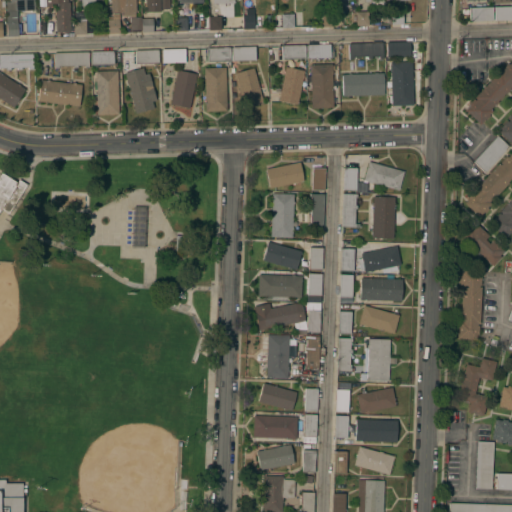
[(34,0),(34,10),(5,11),(5,2),(10,2),(9,0),(34,0)]
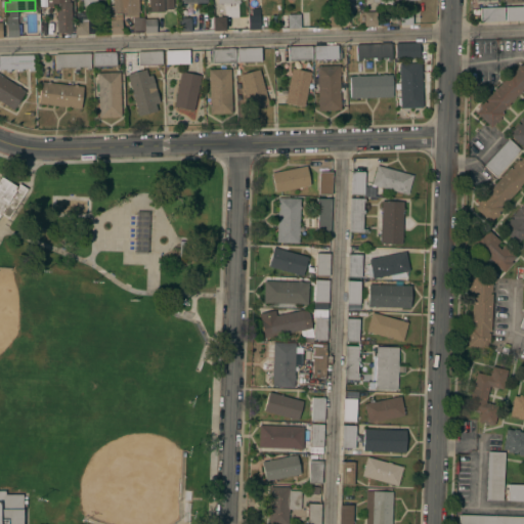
[(69,0),(69,2),(71,2),(72,33),(57,33),(56,7),(46,7),(45,0),(69,0)]
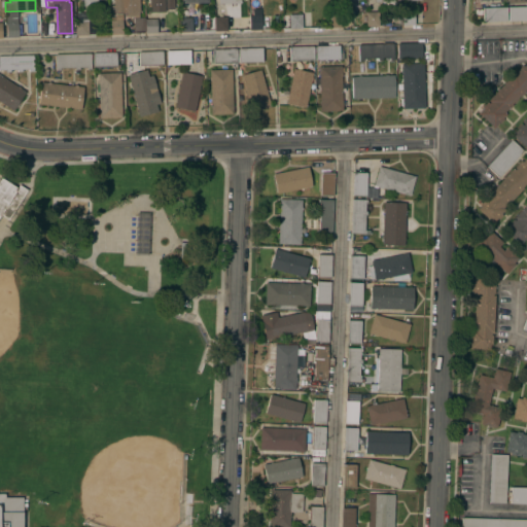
[(139,0),(139,12),(138,12),(138,16),(125,16),(124,13),(113,13),(113,0),(139,0)]
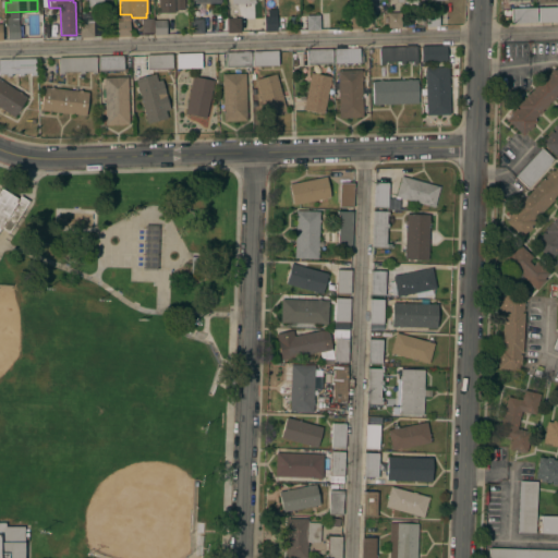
[(184,0),(184,10),(174,10),(174,13),(158,13),(157,0),(184,0)]
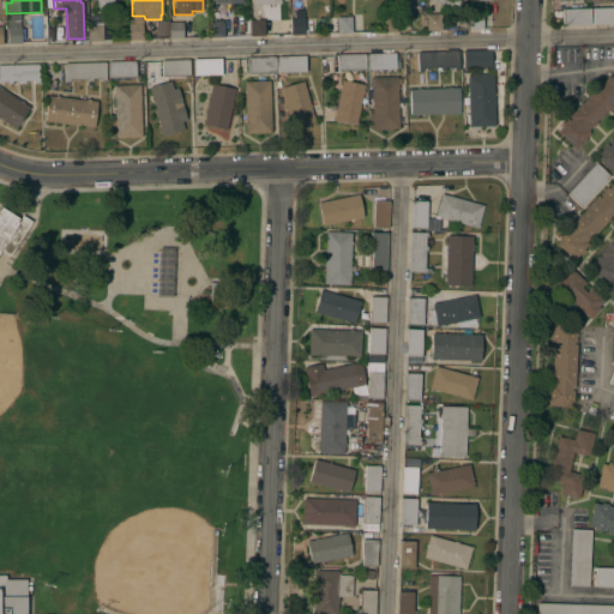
[(591,8),(613,7),(613,24),(593,25),(591,8)]
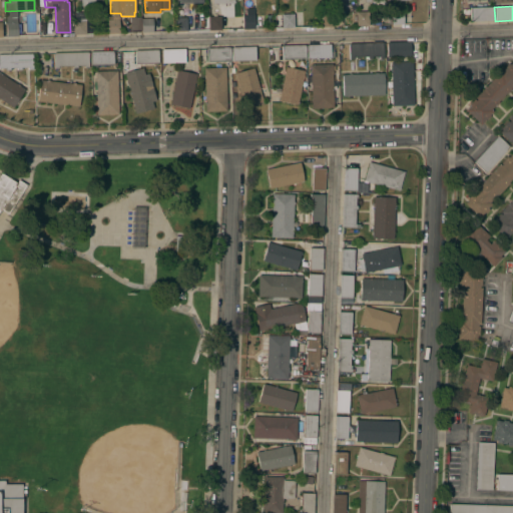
[(492,7),(493,21),(470,21),(469,8),(492,7)]
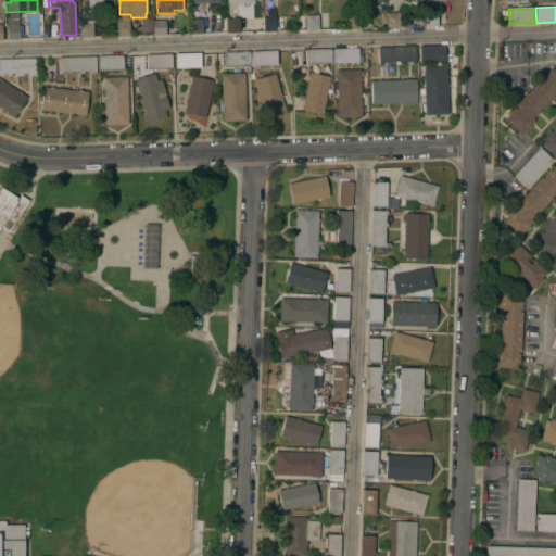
[(263,17),(266,16),(266,10),(275,9),(275,32),(263,32),(263,17)]
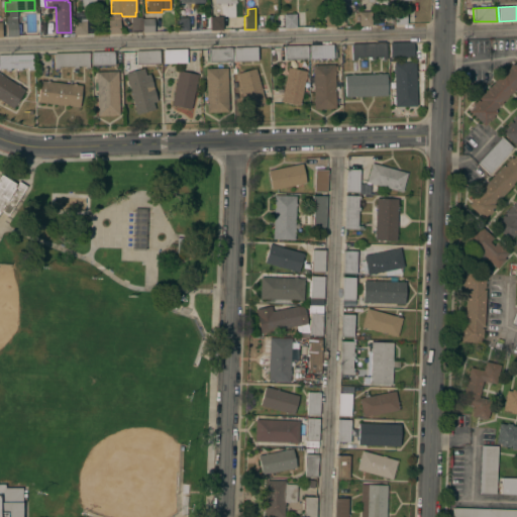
[(406,24),(395,25),(394,11),(406,11),(406,24)]
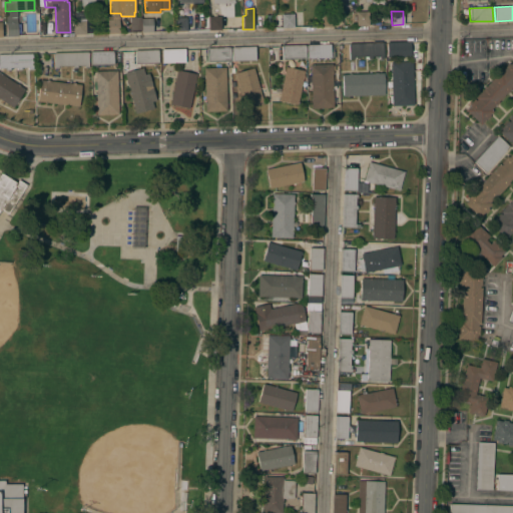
[(16,12),(18,37),(6,37),(5,12),(16,12)]
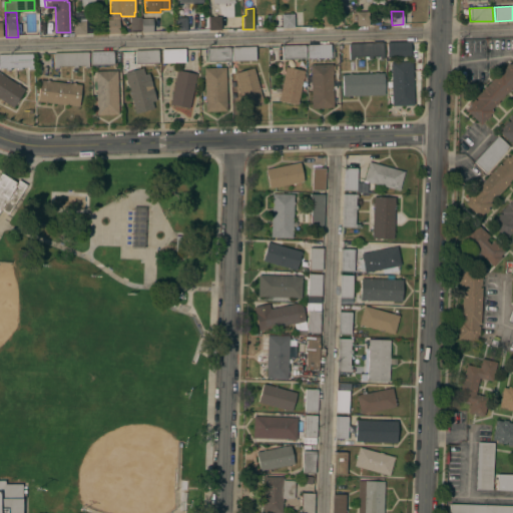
[(74,21),(74,13),(85,12),(85,19),(85,34),(73,34),(73,21),(74,21)]
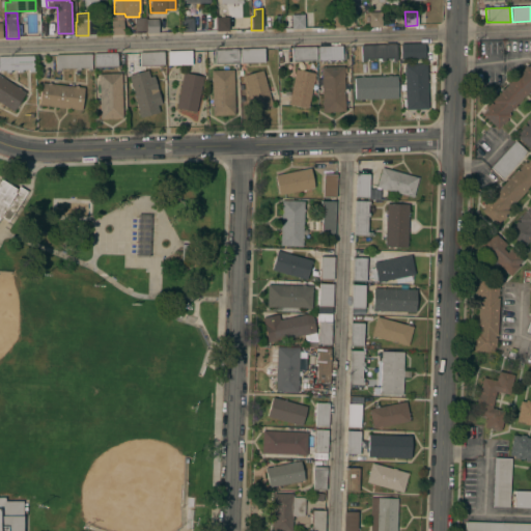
[(333,28),(332,14),(344,12),(345,27),(333,28)]
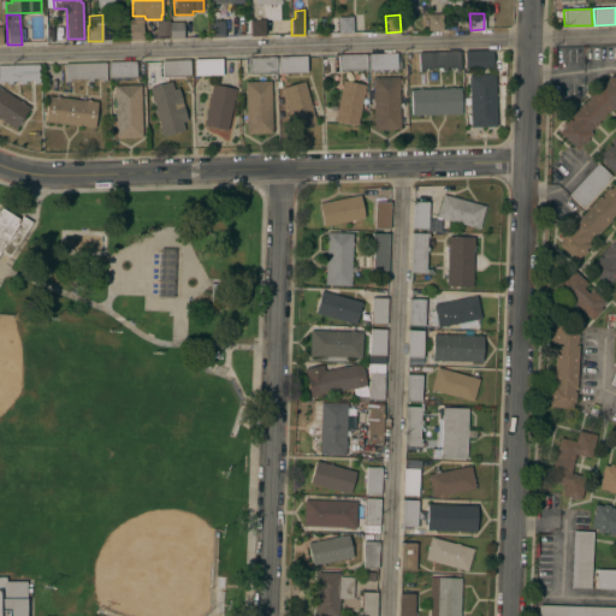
[(427,31),(427,15),(442,15),(443,30),(427,31)]
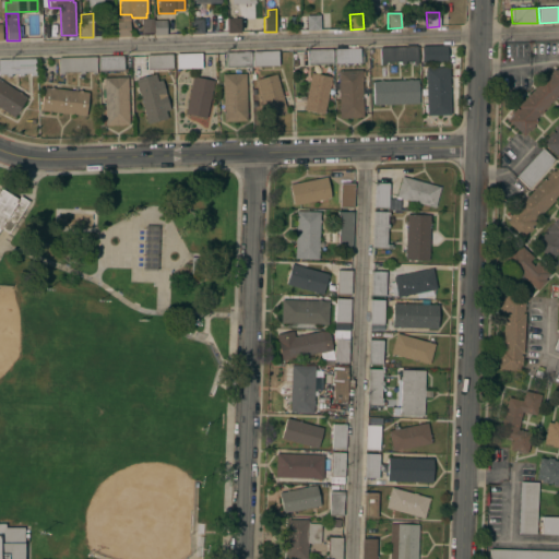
[(320,31),(306,31),(306,15),(320,15),(320,31)]
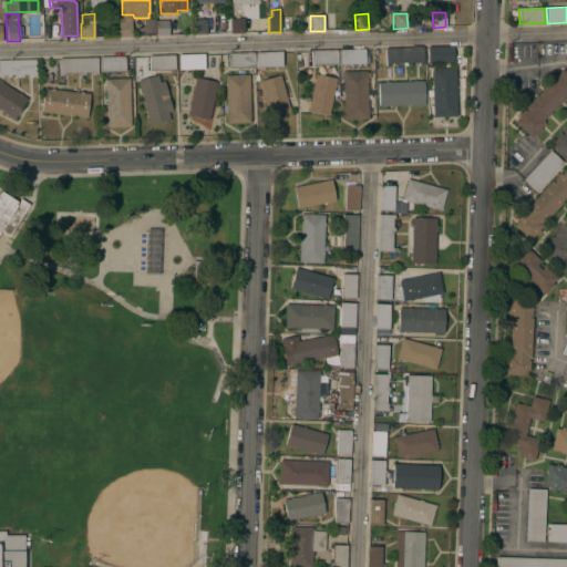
[(229,19),(244,18),(244,33),(230,33),(229,19)]
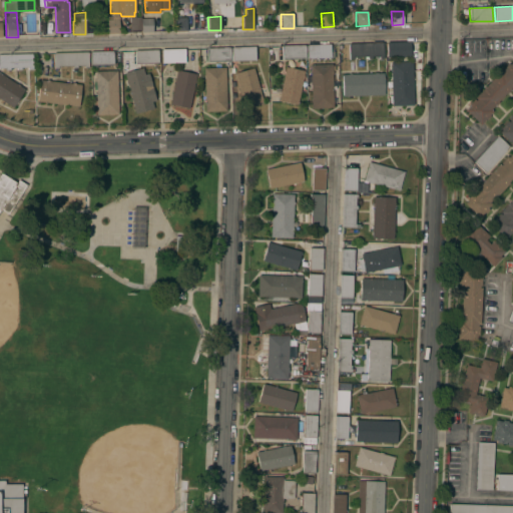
[(141,31),(129,31),(129,17),(140,17),(140,19),(141,31)]
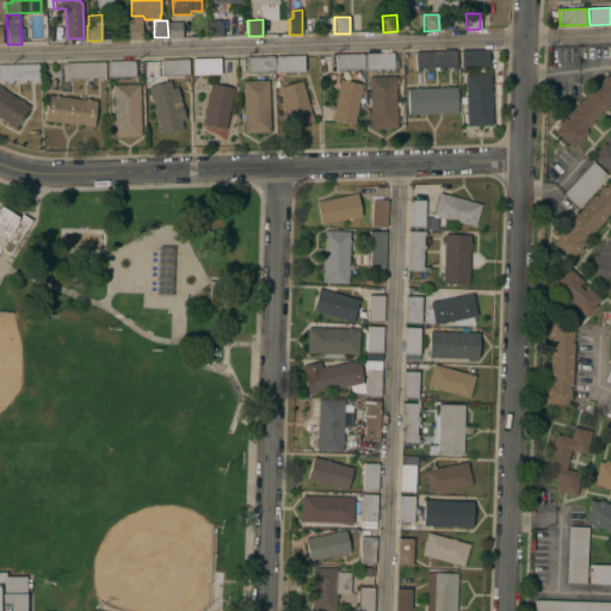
[(222,20),(222,37),(208,37),(208,22),(222,20)]
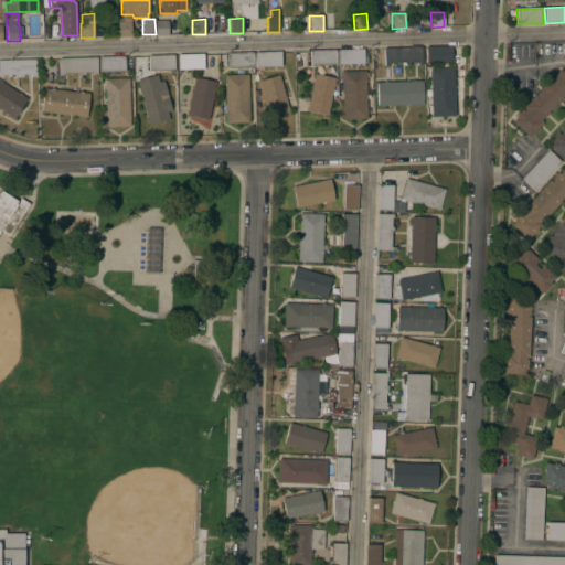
[(168,20),(168,35),(156,36),(156,34),(155,21),(168,20)]
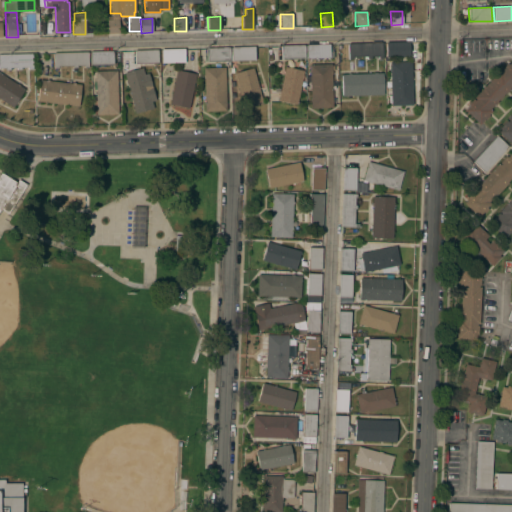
[(118,19),(119,33),(107,33),(107,20),(118,19)]
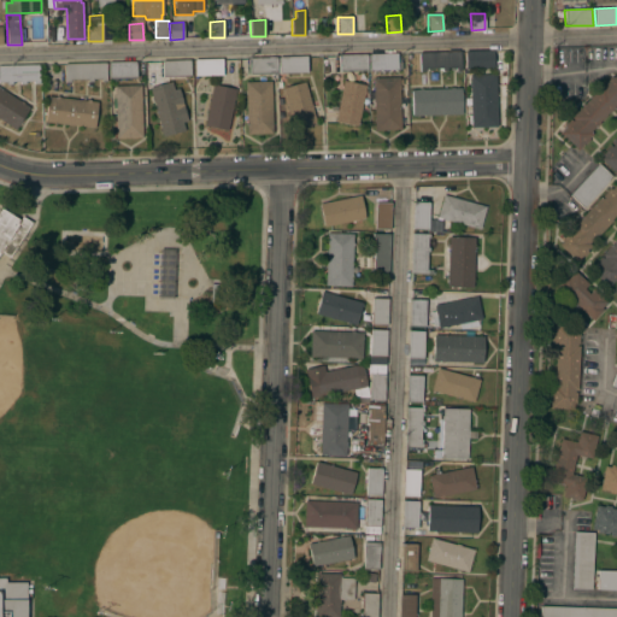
[(465,68),(465,52),(493,51),(493,68),(465,68)]
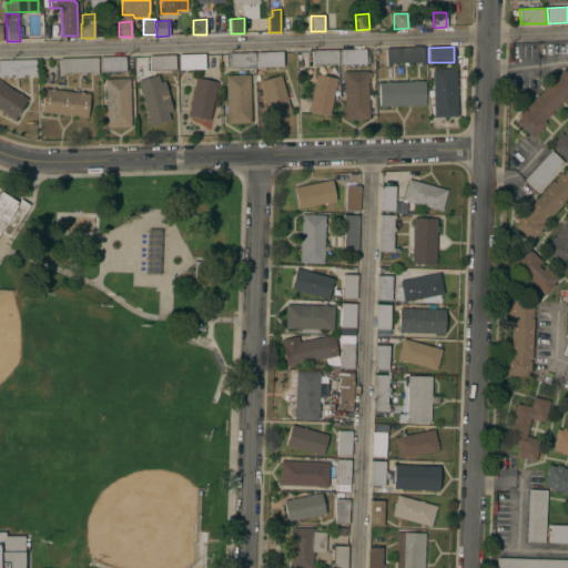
[(424,48),(424,64),(419,66),(419,62),(412,63),(412,66),(407,66),(407,63),(391,63),(391,66),(386,67),(385,49),(424,48)]
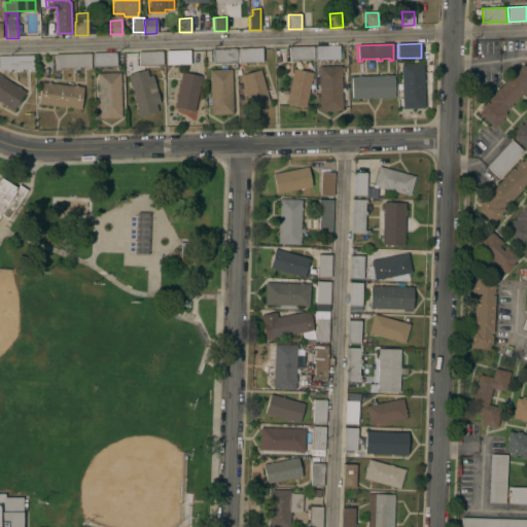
[(315,61),(315,46),(339,45),(339,60),(315,61)]
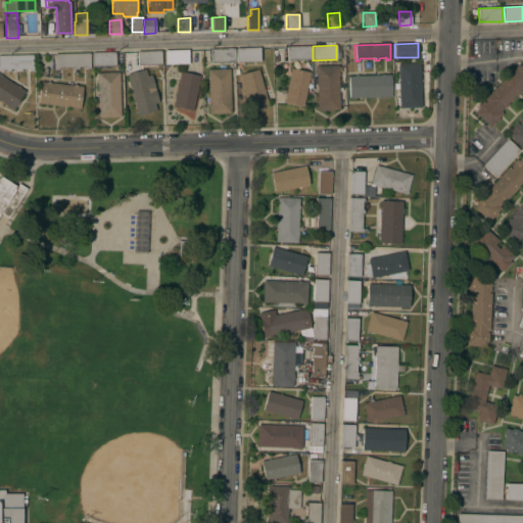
[(287,61),(287,46),(311,46),(311,60),(287,61)]
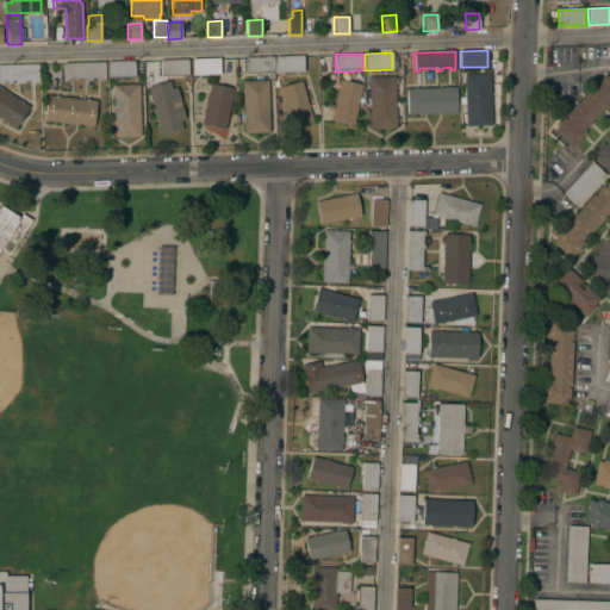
[(247,74),(246,57),(274,56),(274,73),(247,74)]
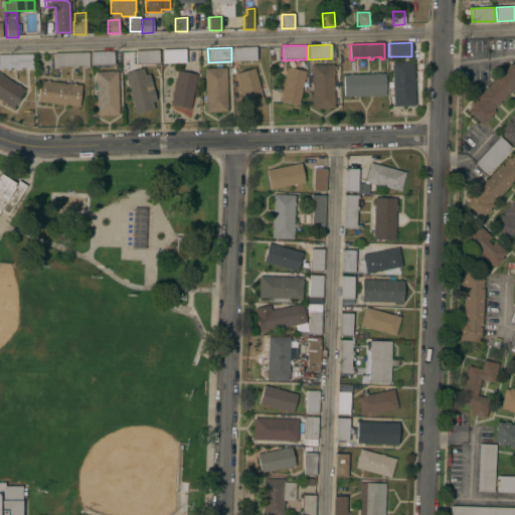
[(231,47),(255,47),(256,60),(231,61),(231,47)]
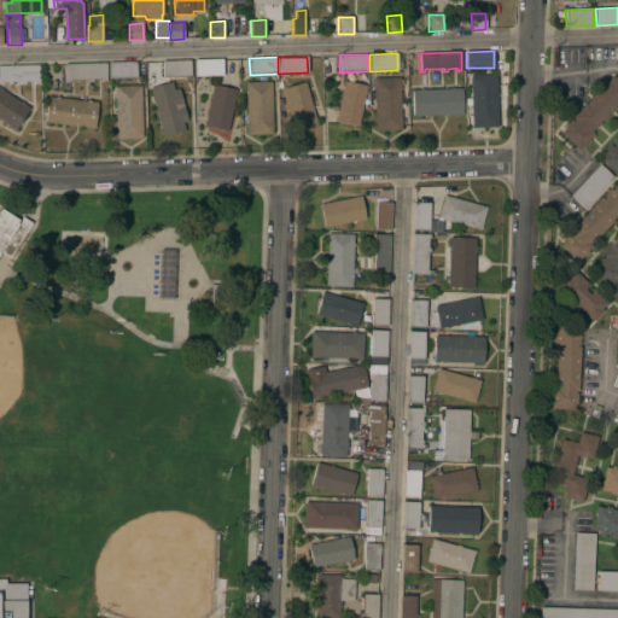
[(190,59),(191,76),(163,77),(162,60),(190,59)]
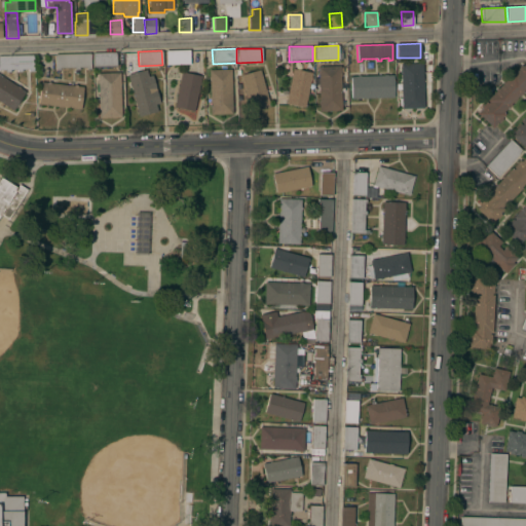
[(189,50),(189,64),(165,65),(165,51),(189,50)]
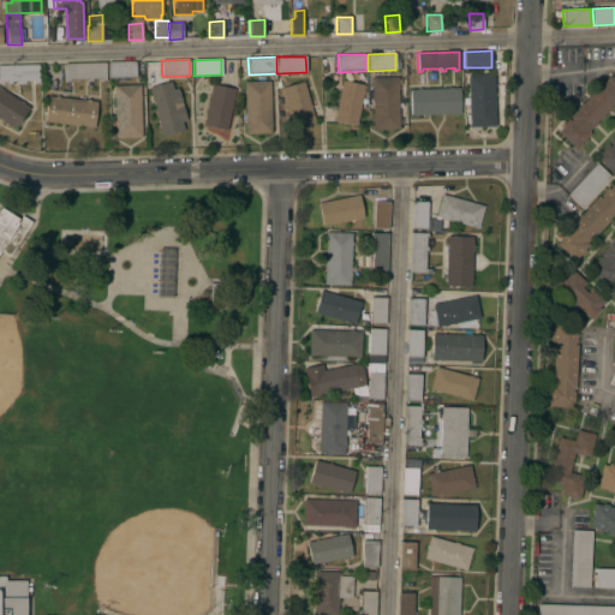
[(135,61),(136,78),(108,78),(107,63),(135,61)]
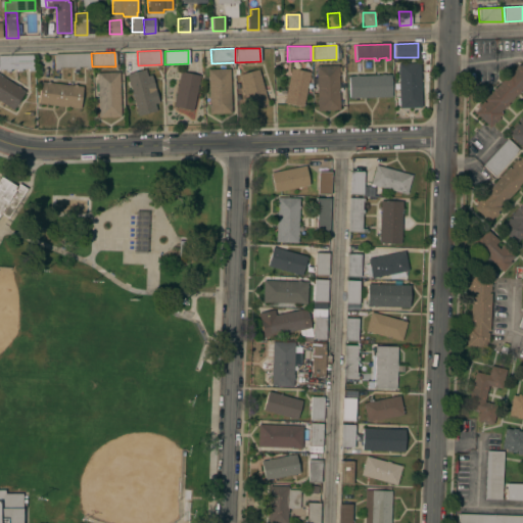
[(89,53),(90,68),(86,69),(86,67),(78,67),(78,69),(74,69),(74,67),(59,67),(59,69),(55,70),(54,54),(89,53)]
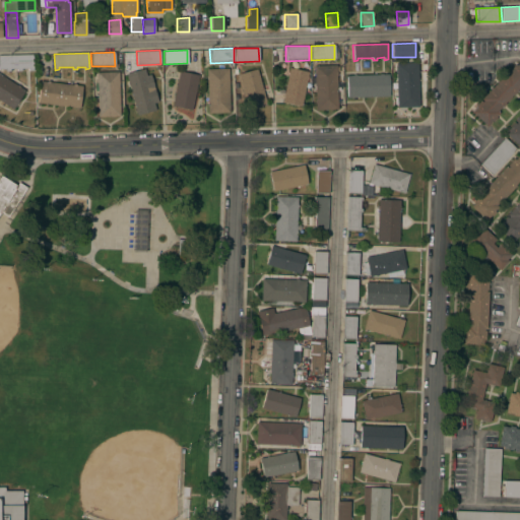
[(0,55),(31,55),(33,70),(28,71),(27,68),(21,68),(21,71),(16,71),(16,69),(9,69),(10,71),(2,72),(2,69),(0,69),(0,55)]
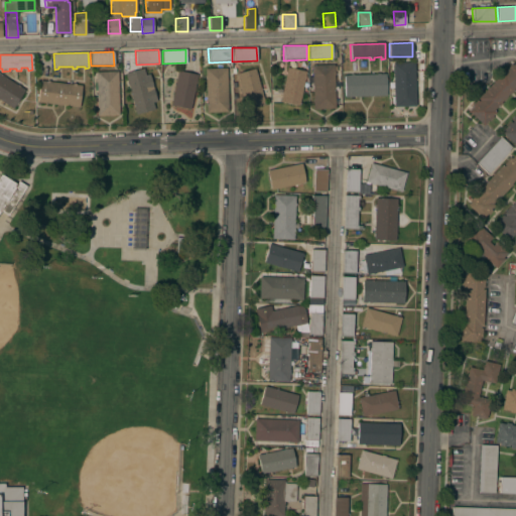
[(469,112),(472,108),(471,107),(477,100),(479,102),(480,100),(478,99),(503,72),(505,73),(506,72),(505,71),(511,63),(513,65),(515,61),(515,87),(512,90),(513,91),(509,95),(509,94),(501,103),(502,103),(499,106),(498,106),(494,110),(496,112),(492,116),(493,117),(489,121),(488,120),(483,125),(469,112)]
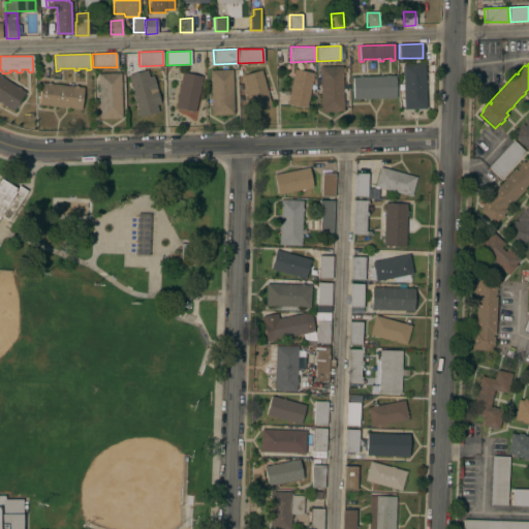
[(403,64),(425,64),(427,109),(404,110),(403,64)]
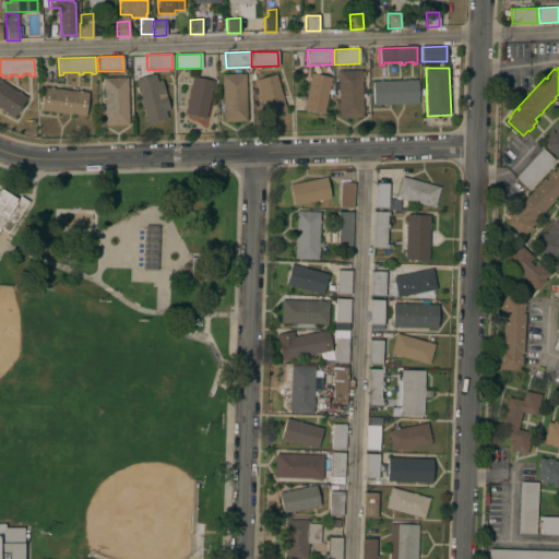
[(337,71),(361,70),(361,78),(363,78),(363,81),(361,81),(363,118),(340,118),(337,71)]
